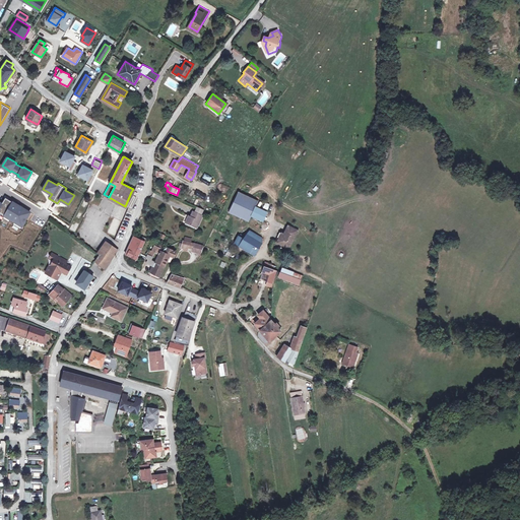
[(255,206),(258,200),(239,191),(229,211),(248,221),(251,215),(262,220),(266,211),(255,206)]
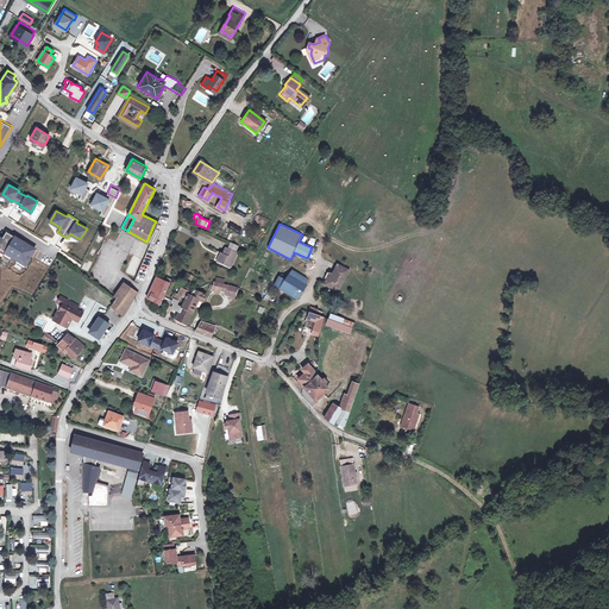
[(0,249),(26,264),(36,248),(27,243),(23,251),(19,249),(24,240),(7,231),(2,238),(0,236),(0,249)]
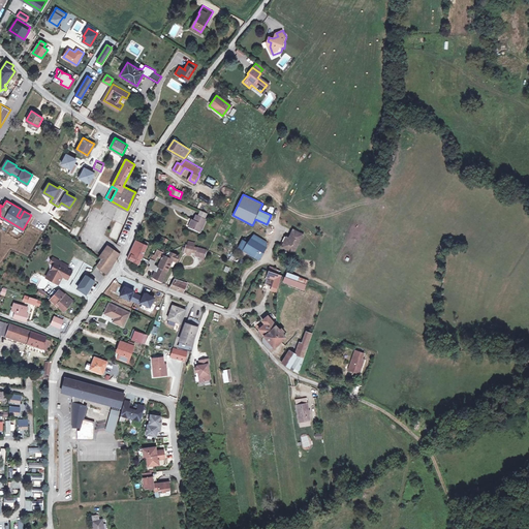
[(207,213),(201,210),(198,215),(196,214),(194,219),(192,218),(188,225),(200,230),(206,218),(205,218),(207,213)]
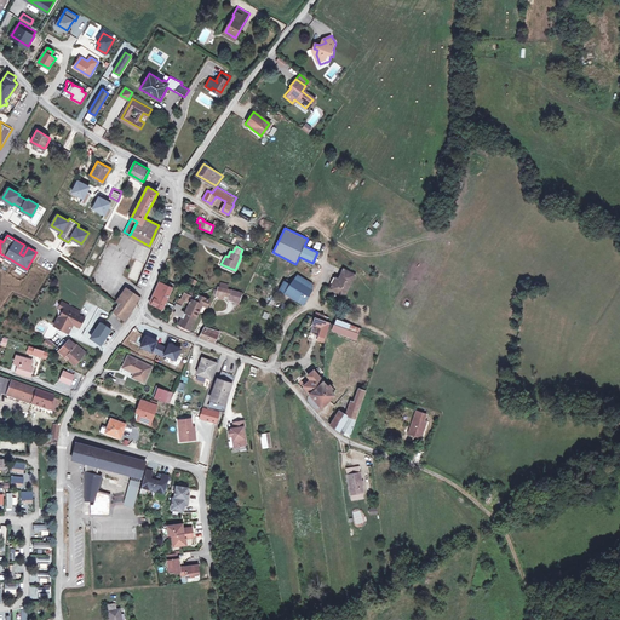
[(128,277),(137,281),(144,264),(136,260),(128,277)]
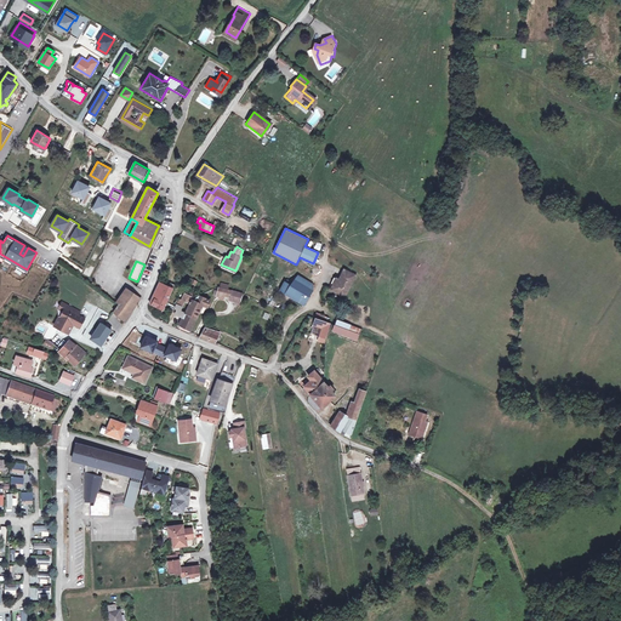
[(362,279),(351,273),(345,283),(341,281),(335,291),(349,300),(362,279)]
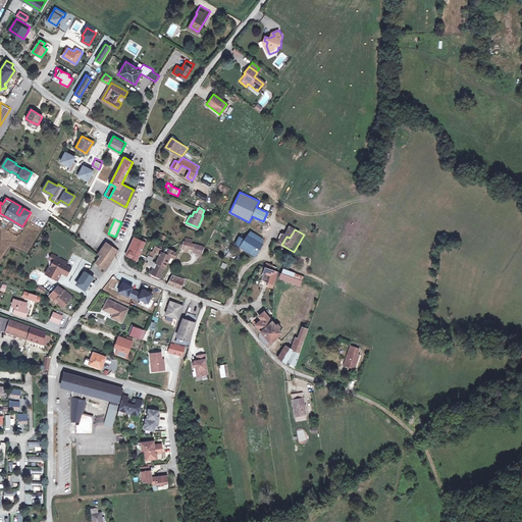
[(249,235),(261,242),(263,238),(251,230),(249,235)]
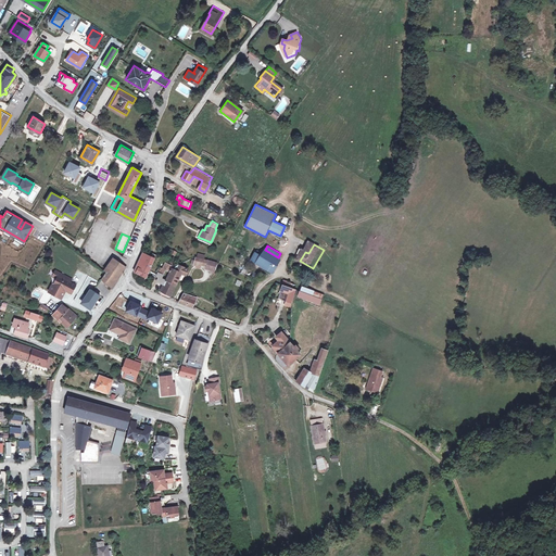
[(137,265),(150,270),(158,252),(154,250),(152,253),(148,252),(143,251),(137,265)]
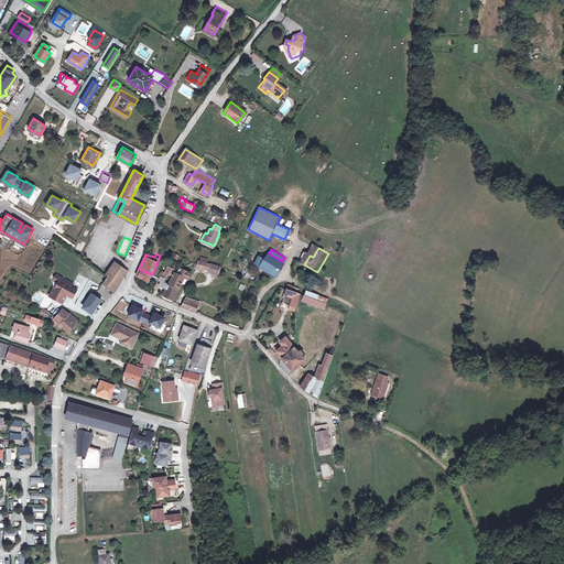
[(280,264),(282,261),(269,253),(266,258),(260,255),(255,263),(279,278),(284,267),(280,264)]
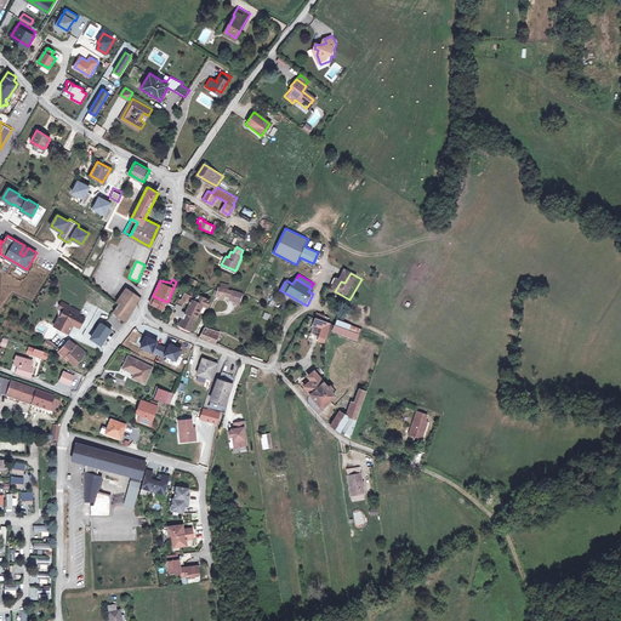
[(221,286),(220,285),(217,294),(231,297),(231,298),(239,302),(241,292),(239,291),(231,289),(221,286)]
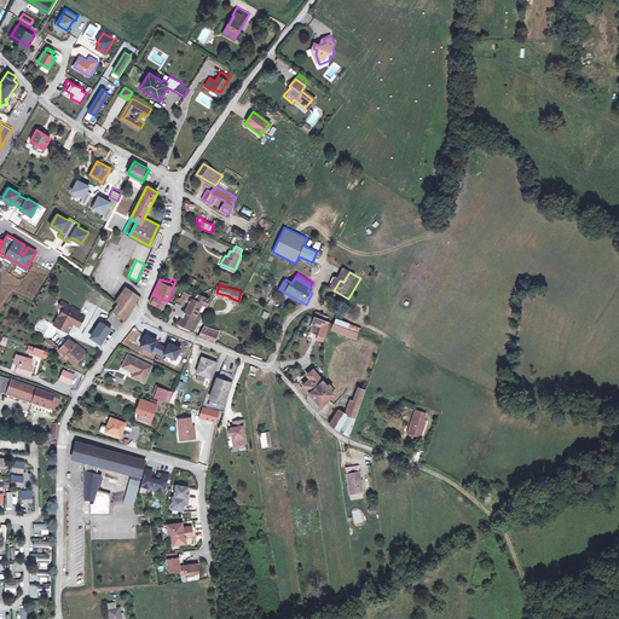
[(123,291),(117,287),(110,296),(116,300),(123,291)]
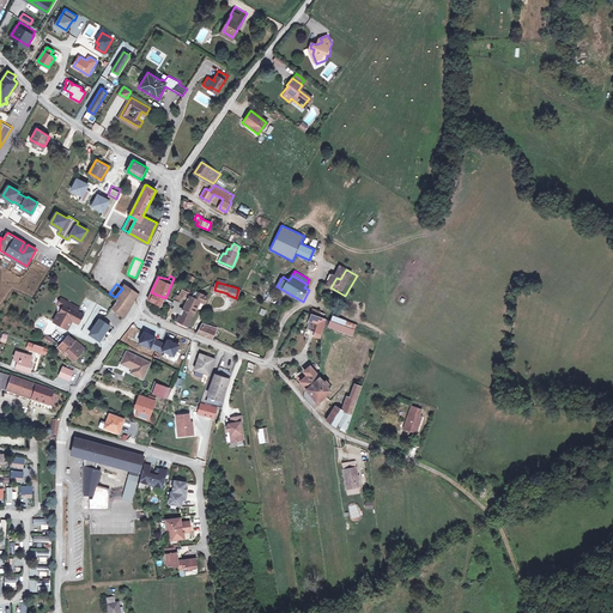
[(134,291),(126,285),(122,289),(115,297),(117,299),(111,308),(123,316),(135,298),(132,296),(134,291)]
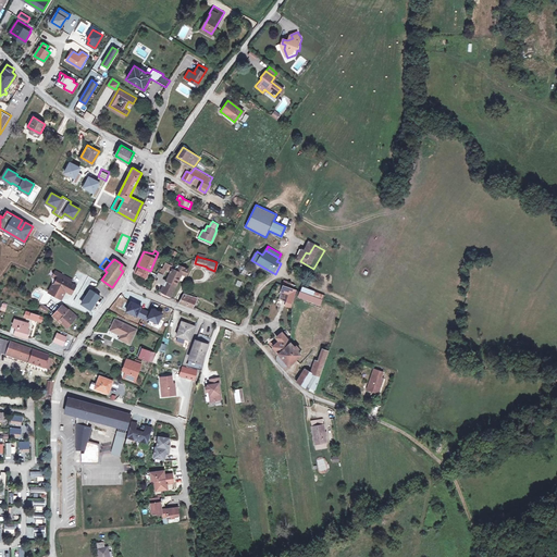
[(159,272),(168,276),(170,272),(172,272),(175,268),(169,264),(166,263),(164,269),(161,268),(159,272)]
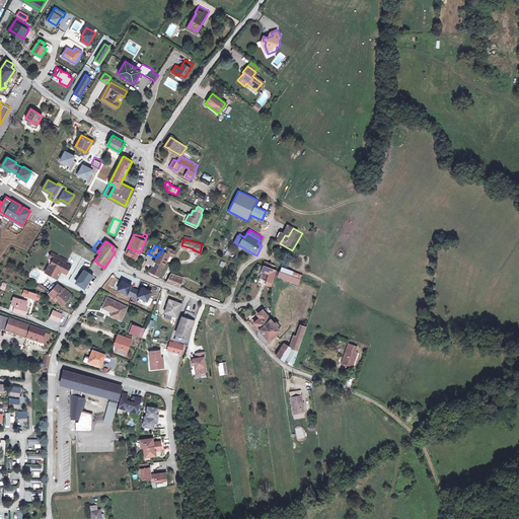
[(140,252),(128,247),(126,253),(138,258),(140,252)]
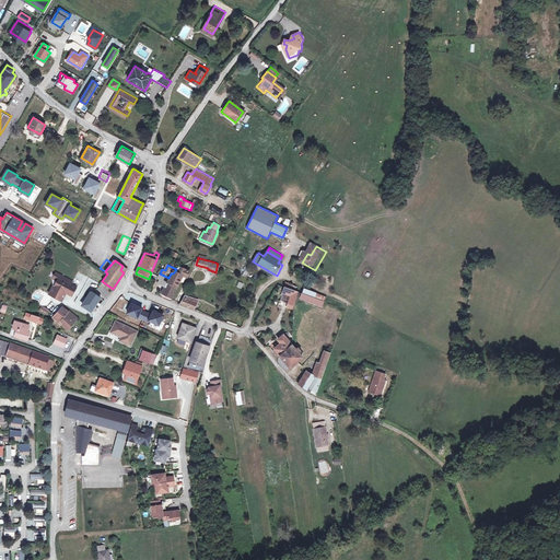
[(176,271),(171,283),(177,288),(183,275),(187,277),(190,271),(181,267),(178,271),(176,271)]
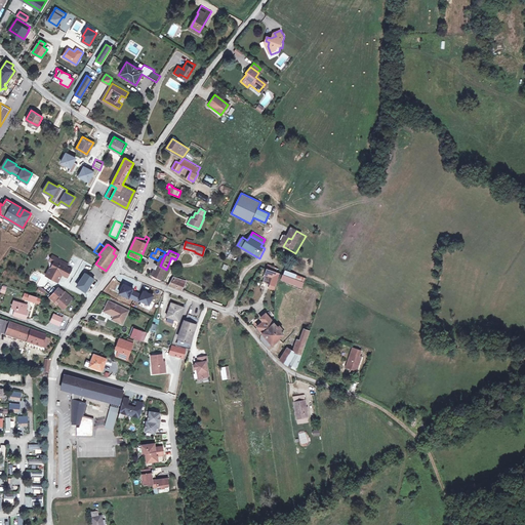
[(157,265),(158,260),(150,256),(148,258),(148,259),(150,261),(149,266),(155,269),(152,275),(161,280),(166,270),(160,266),(157,265)]
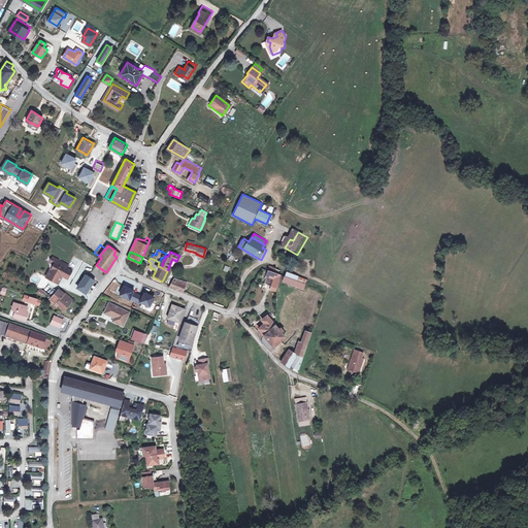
[(68,278),(72,270),(68,267),(69,265),(57,259),(56,261),(52,269),(51,268),(46,276),(58,283),(62,274),(68,278)]
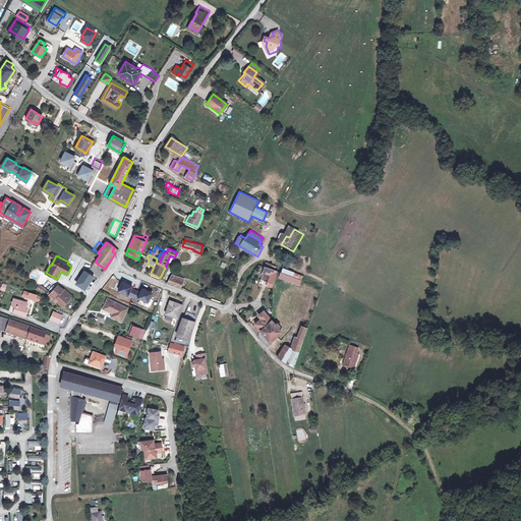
[(277,271),(265,267),(263,272),(267,274),(275,277),(277,271)]
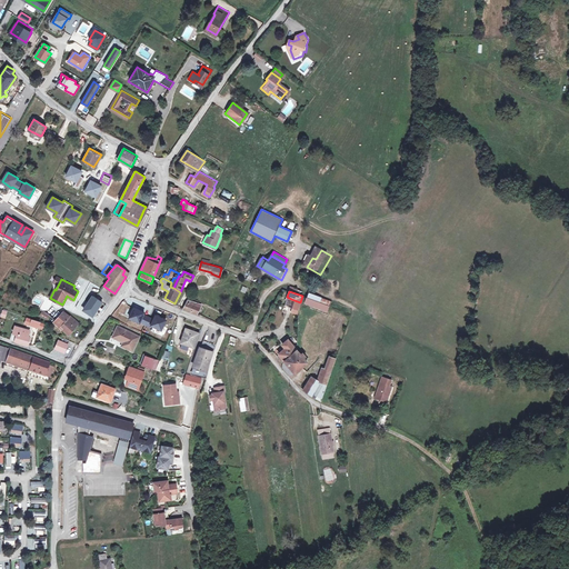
[(101,301),(96,297),(91,303),(96,308),(101,301)]
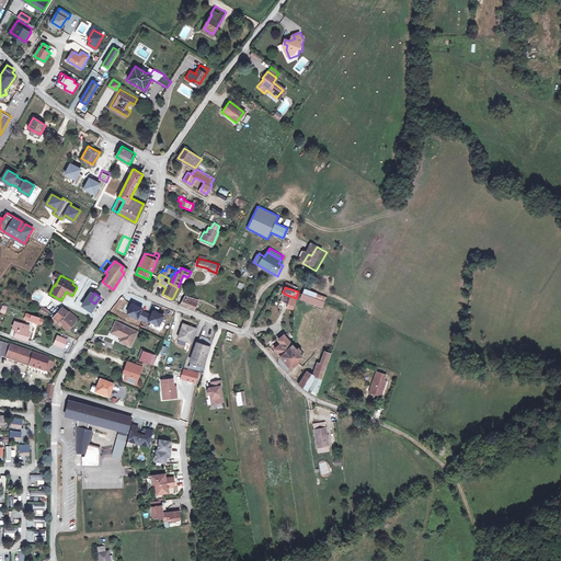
[(324,301),(302,293),(300,298),(322,307),(324,301)]
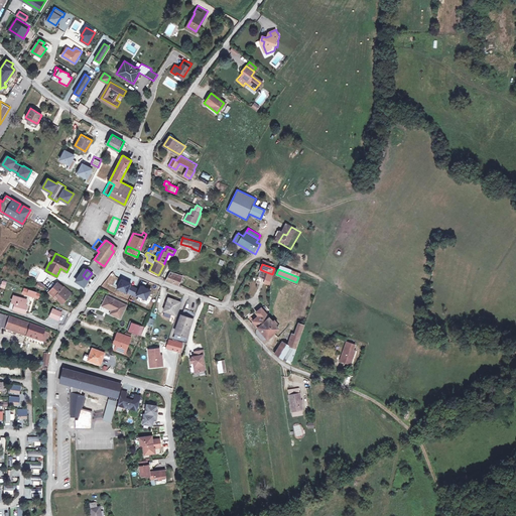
[(272,274),(264,271),(261,278),(265,279),(264,282),(270,285),(270,282),(272,274)]
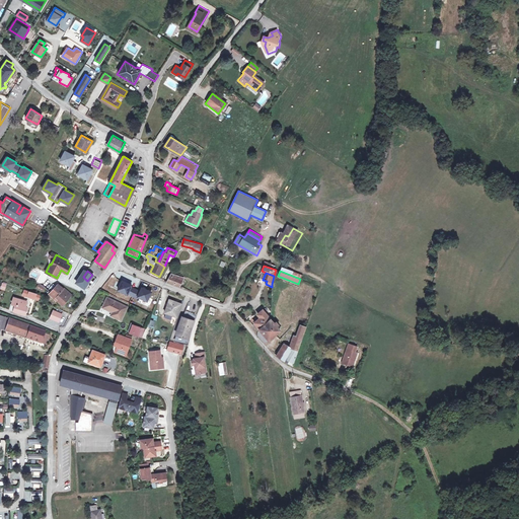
[(184,279),(175,276),(174,278),(170,276),(167,283),(180,288),(184,279)]
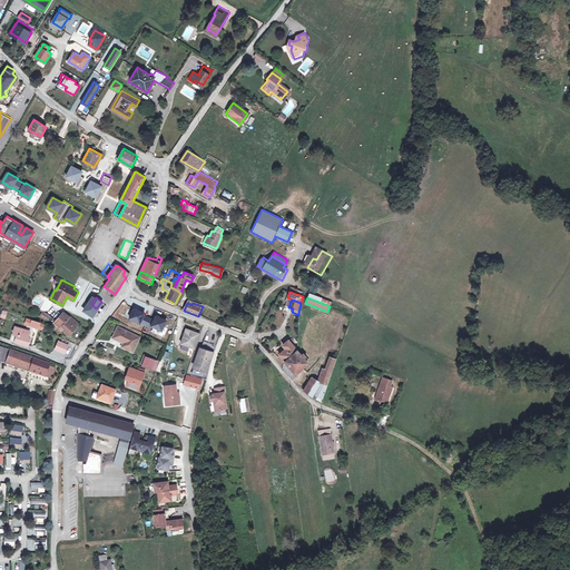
[(42,312),(40,315),(47,321),(50,317),(42,312)]
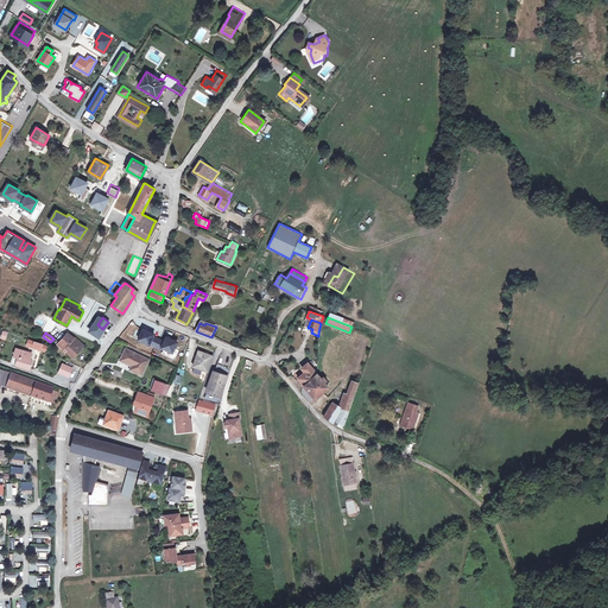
[(74,337),(68,333),(59,342),(65,350),(71,356),(82,343),(74,337)]
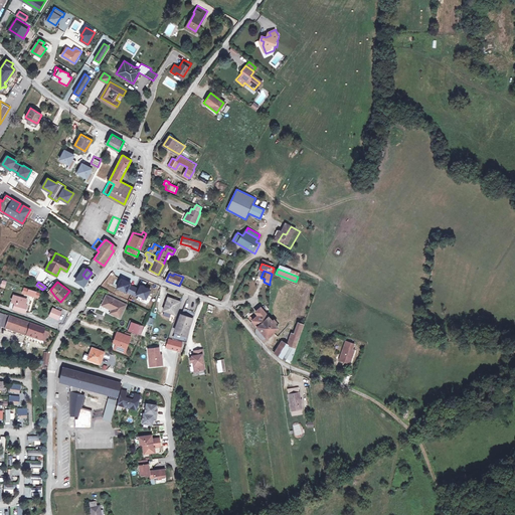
[(25,299),(12,295),(10,301),(14,303),(12,308),(24,312),(26,305),(24,304),(25,299)]
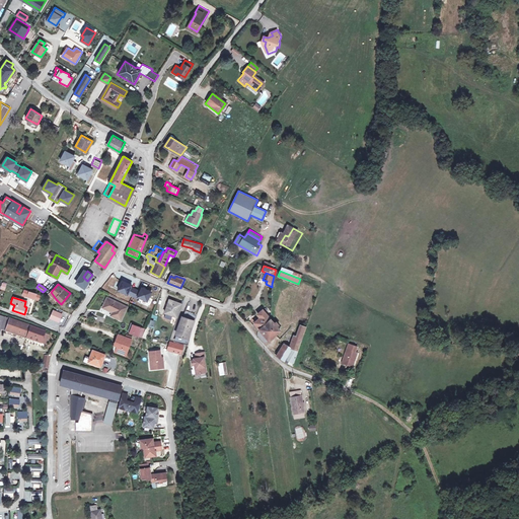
[(128,306),(107,298),(103,307),(114,311),(113,316),(122,319),(128,306)]
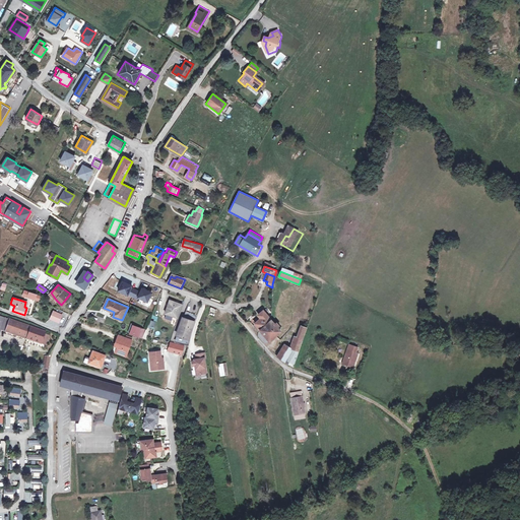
[(182,306),(171,301),(166,313),(174,316),(174,318),(177,319),(182,306)]
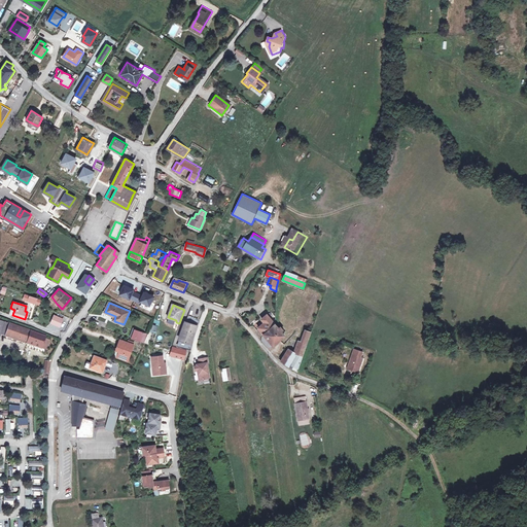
[(264,335),(276,324),(276,319),(271,312),(264,319),(266,322),(259,328),(264,335)]
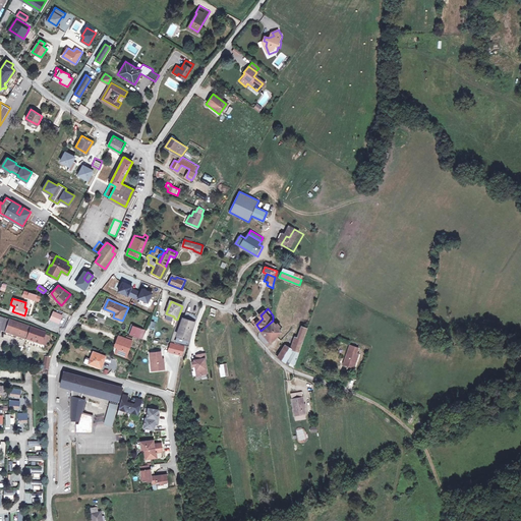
[(62,315),(54,311),(51,319),(59,323),(62,315)]
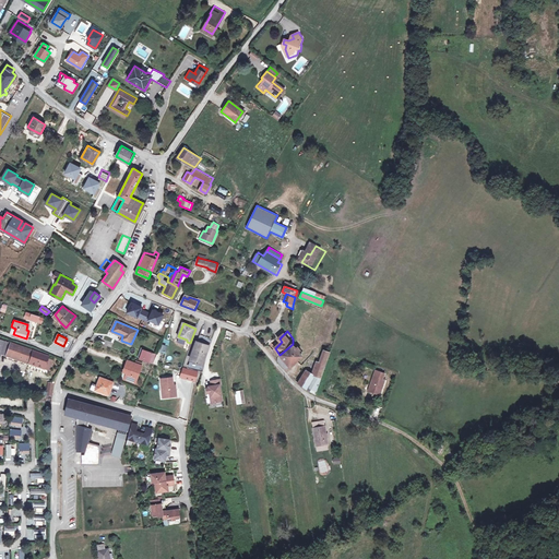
[(9,343),(0,340),(0,356),(1,354),(6,356),(9,343)]
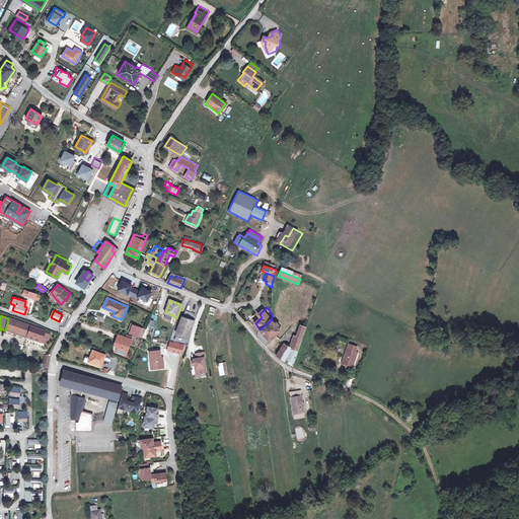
[(25,324),(8,318),(5,330),(41,342),(44,332),(44,330),(25,324)]
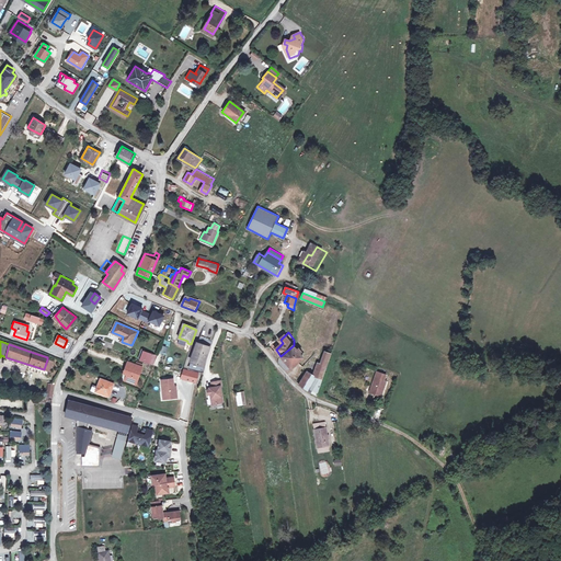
[(209,347),(198,344),(192,361),(203,365),(209,347)]
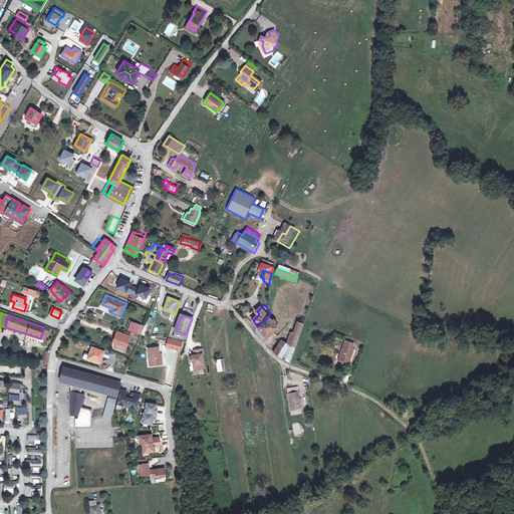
[(272,321),(269,316),(257,326),(256,327),(255,331),(262,340),(263,339),(266,339),(268,338),(267,336),(277,327),(275,324),(277,322),(275,319),(273,321),(272,321)]
